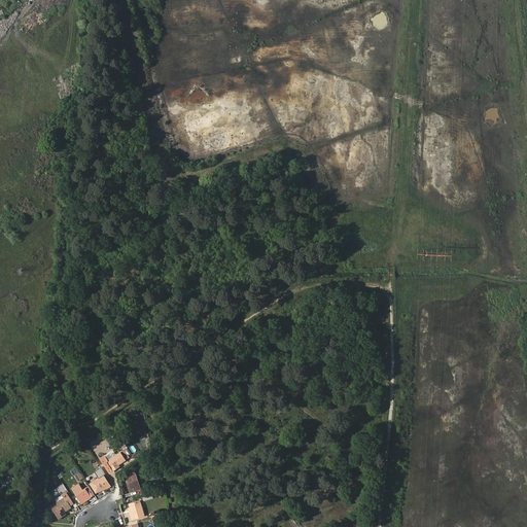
[(116,466),(119,465),(127,460),(121,452),(104,464),(108,471),(111,469),(113,471),(117,468),(116,466)]
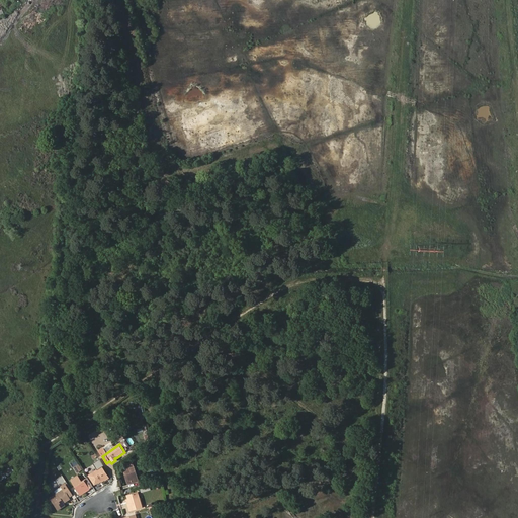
[(89,476),(95,485),(101,480),(102,482),(109,478),(102,467),(89,476)]
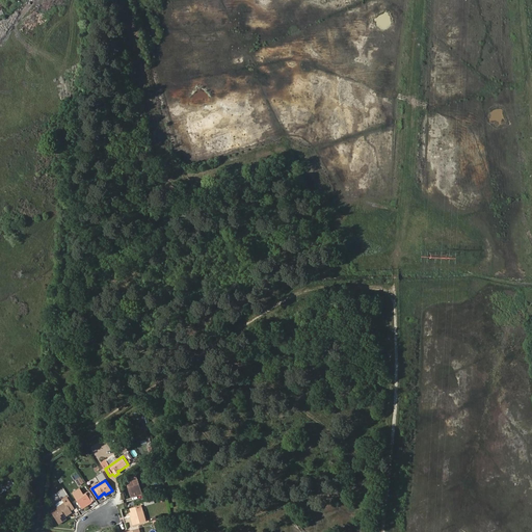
[(131,487),(133,495),(142,493),(138,480),(128,483),(129,488),(131,487)]
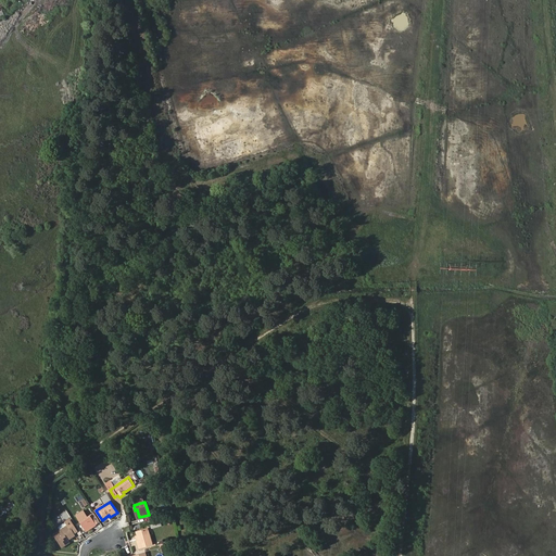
[(87,530),(98,522),(100,521),(95,514),(89,517),(85,510),(77,515),(87,530)]
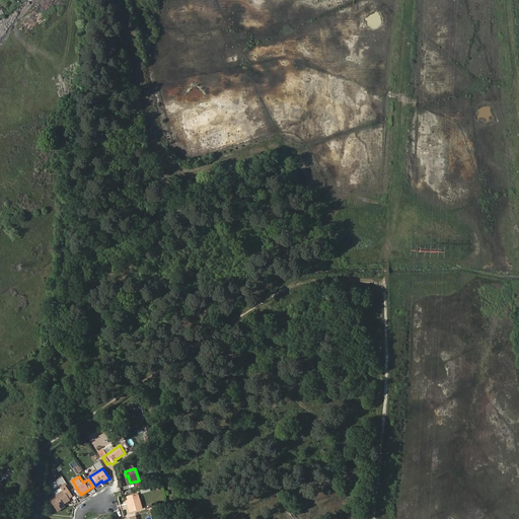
[(63,503),(70,498),(65,491),(52,499),(59,511),(66,507),(64,505),(63,503)]
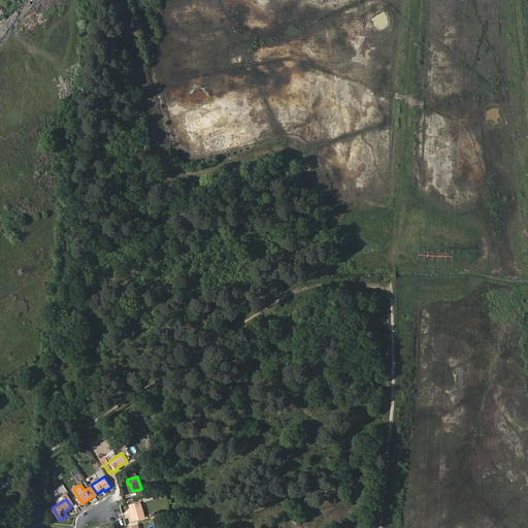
[(130,506),(131,509),(133,517),(131,518),(132,521),(143,518),(140,503),(130,506)]
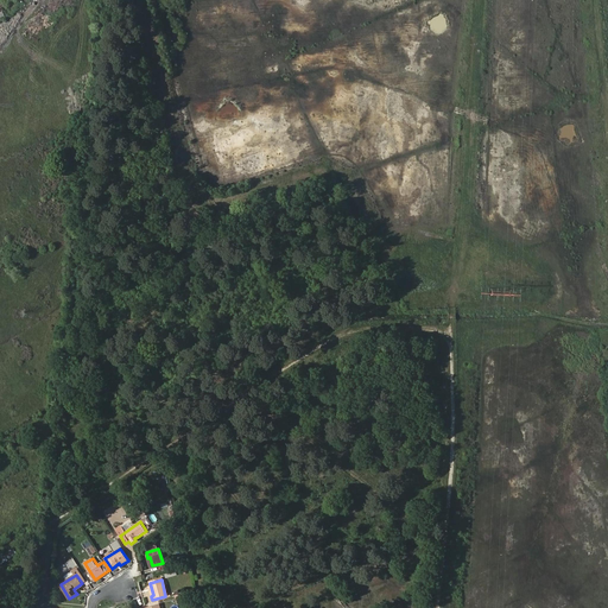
All buildings are outlined.
